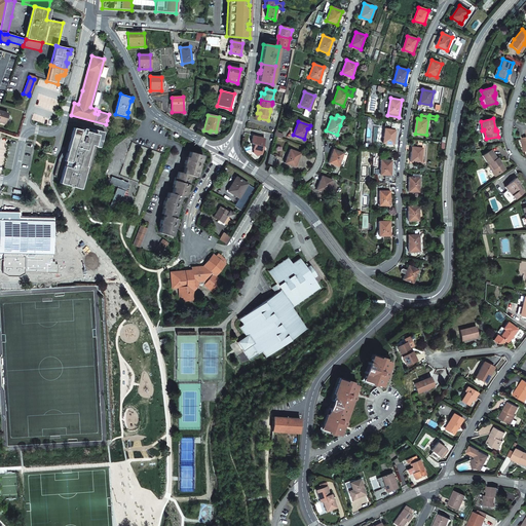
[(65,173),(62,183),(80,188),(86,167),(88,160),(87,160),(92,145),(95,146),(102,148),(106,133),(95,129),(92,134),(88,132),(88,130),(83,129),(83,130),(74,128),(67,152),(65,160),(67,161),(64,173),(65,173)]
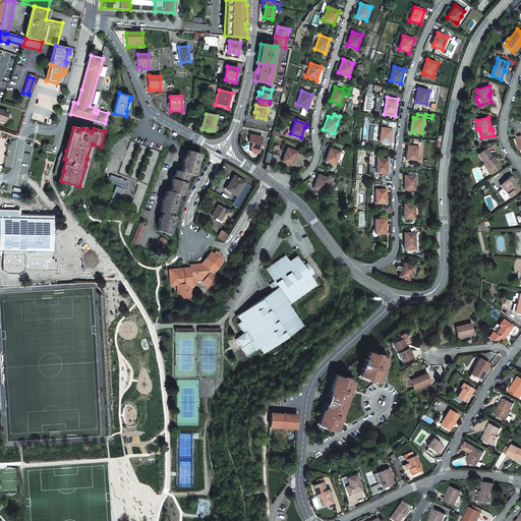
[(380,141),(391,143),(393,129),(382,127),(380,141)]
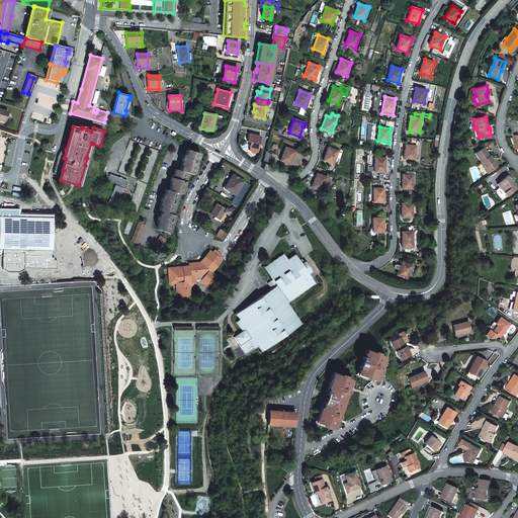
[(259,144),(261,137),(249,134),(247,142),(250,142),(249,147),(250,148),(249,150),(253,154),(256,152),(257,149),(259,150),(260,144),(259,144)]
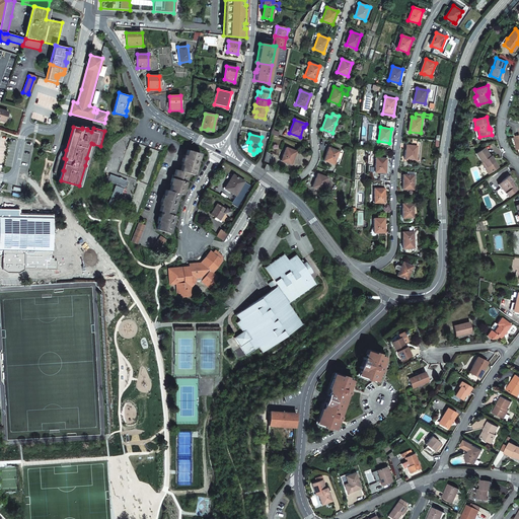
[(405,159),(417,161),(419,147),(408,145),(405,159)]
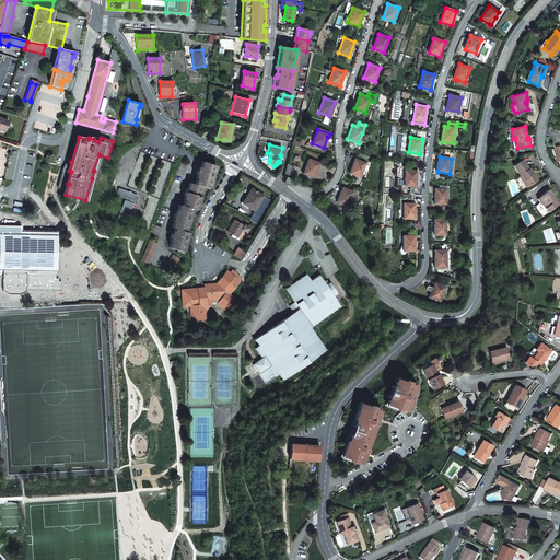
[(349,174),(360,178),(365,163),(354,159),(349,174)]
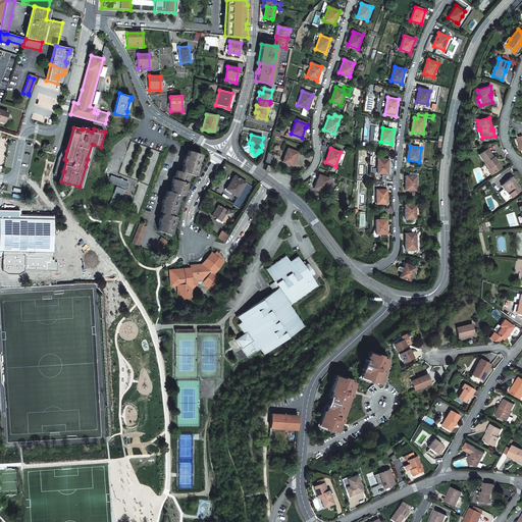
[(281,162),(293,166),(298,153),(286,149),(281,162)]
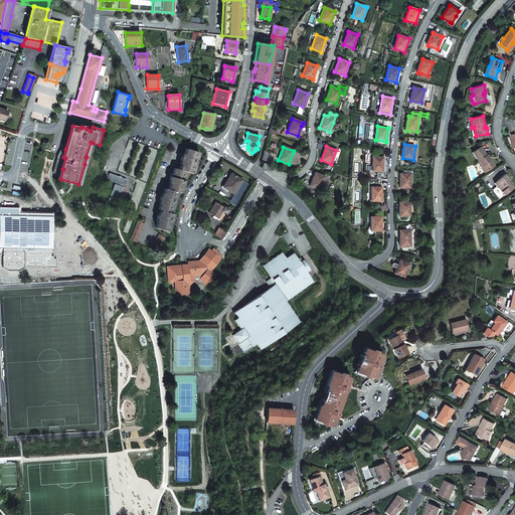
[(472,152),(478,161),(479,160),(486,171),(494,165),(487,154),(486,155),(481,147),(472,152)]
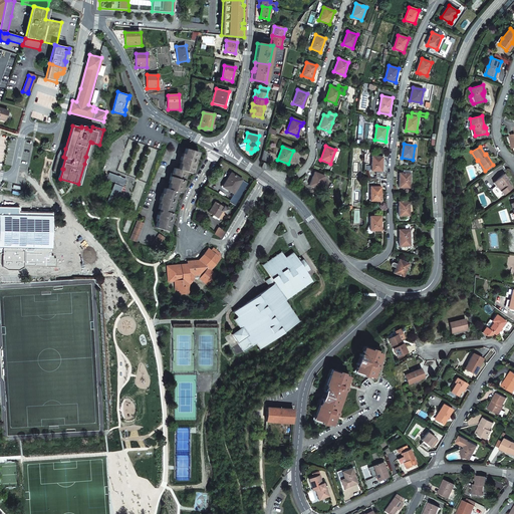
[(166,231),(166,230),(168,225),(167,225),(168,222),(169,223),(172,214),(170,213),(173,201),(173,199),(174,199),(176,192),(180,194),(184,181),(183,181),(184,179),(185,179),(187,173),(192,174),(196,162),(195,162),(196,159),(197,160),(199,154),(186,149),(183,158),(179,170),(174,169),(167,189),(163,188),(157,209),(159,209),(157,214),(156,214),(154,218),(156,218),(153,227),(165,231),(166,231)]
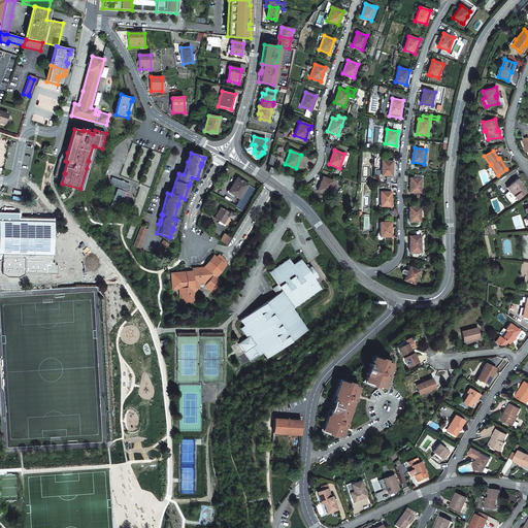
[(268,164),(276,167),(278,160),(270,156),(268,164)]
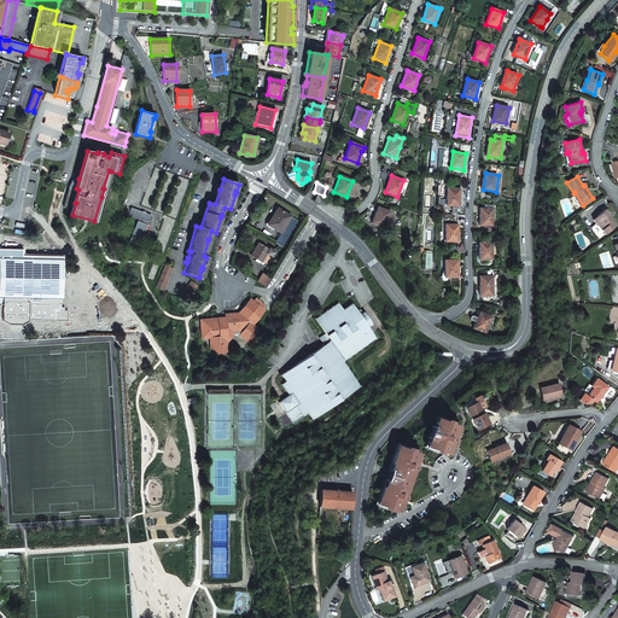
[(448,205),(461,207),(461,188),(448,188),(448,205)]
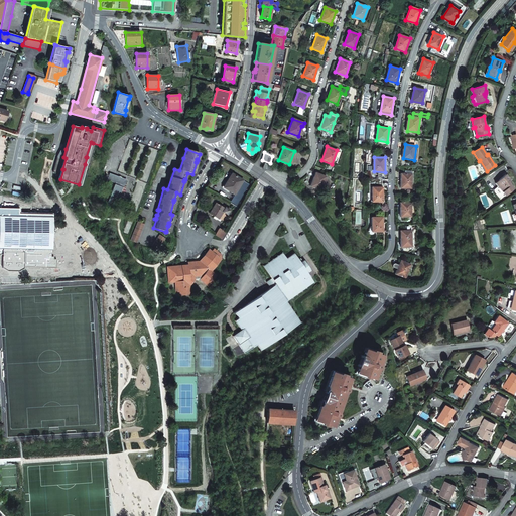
[(480,160),(479,161),(478,161),(485,172),(487,171),(480,160)]
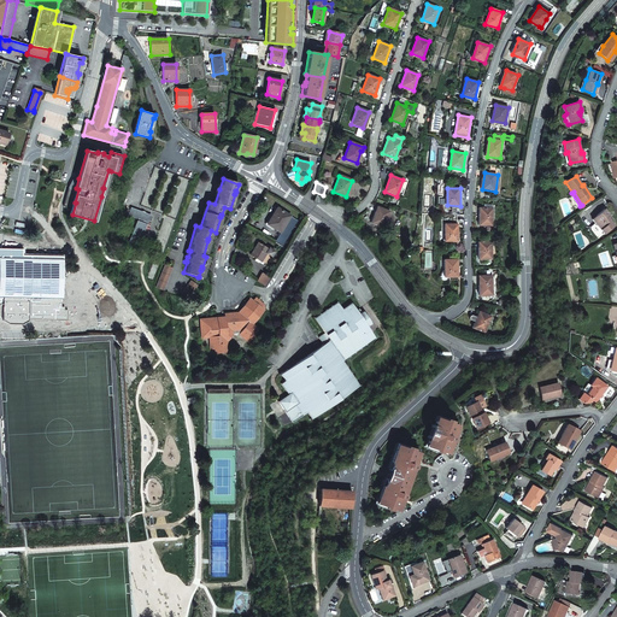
[(481,209),(480,225),(493,227),(493,217),(494,205),(486,205),(485,209),(481,209)]
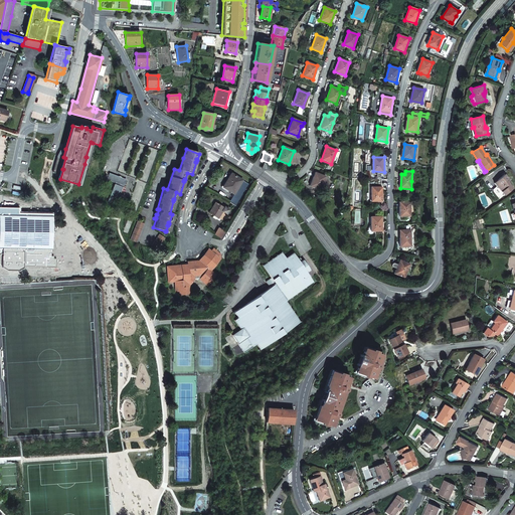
[(116,198),(119,199),(126,179),(111,173),(108,179),(116,182),(109,200),(115,202),(116,198)]
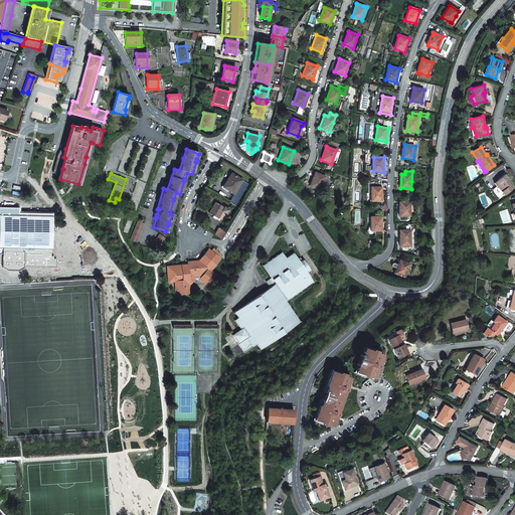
[(229,202),(233,204),(247,183),(231,173),(223,186),(234,193),(229,202)]
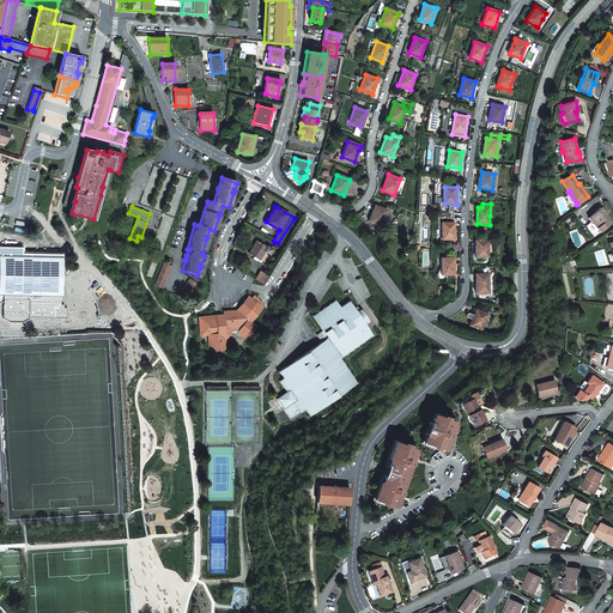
[(369,222),(381,226),(387,210),(375,206),(369,222)]
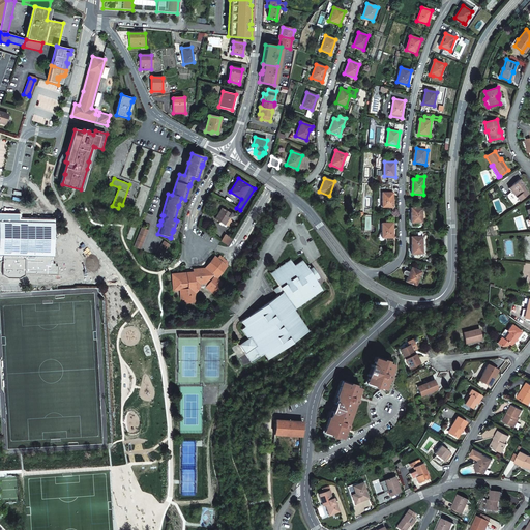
[(527,194),(524,189),(522,187),(523,186),(524,185),(524,184),(523,183),(520,179),(508,188),(511,192),(512,192),(513,193),(507,198),(513,205),(527,194)]
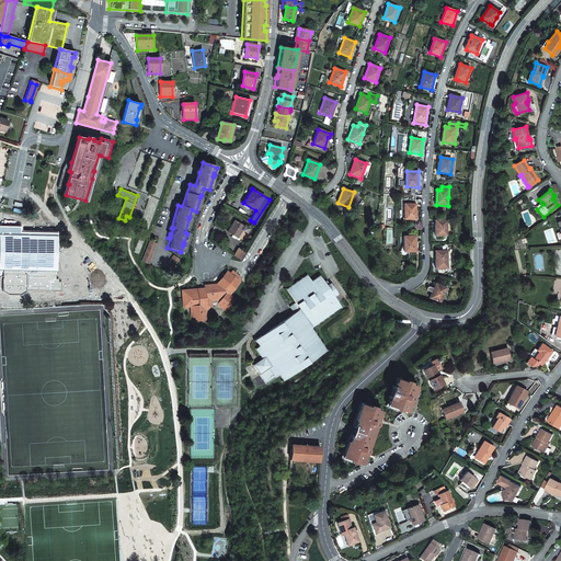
[(254,222),(256,224),(271,201),(270,199),(254,222)]
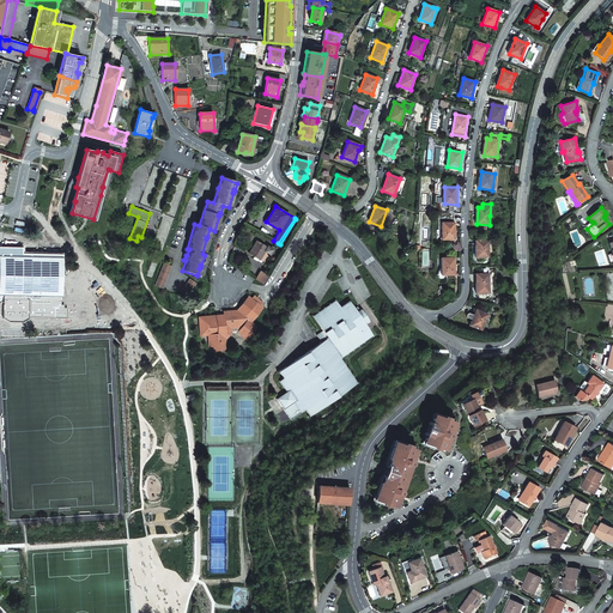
[(455,241),(456,228),(456,223),(443,222),(443,240),(455,241)]
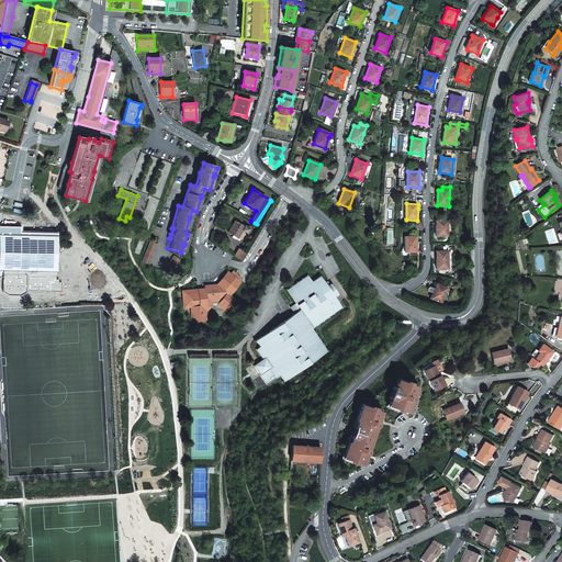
[(452,236),(452,231),(452,218),(444,217),(444,221),(437,220),(436,236),(452,236)]
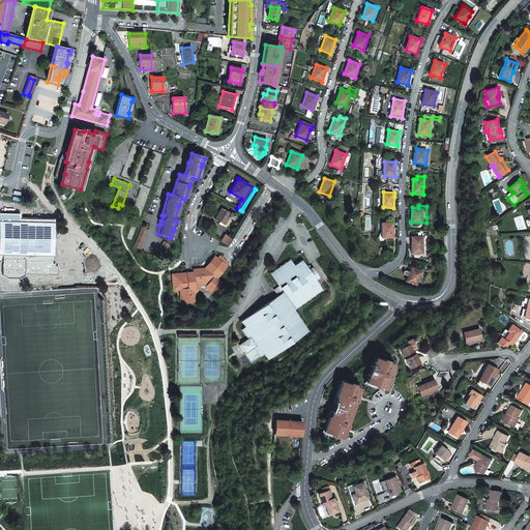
[(229,217),(233,219),(236,215),(226,209),(225,210),(222,208),(215,218),(225,224),(229,217)]
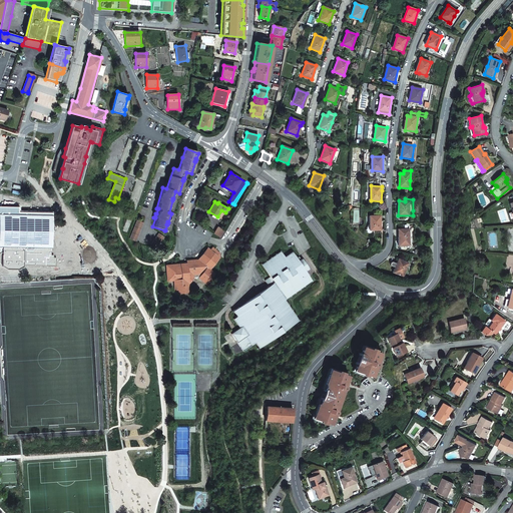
[(19,270),(24,267),(24,266),(55,266),(56,259),(53,259),(53,255),(50,255),(51,215),(0,213),(0,245),(3,246),(3,252),(1,252),(1,253),(3,253),(3,267),(8,270),(19,270)]
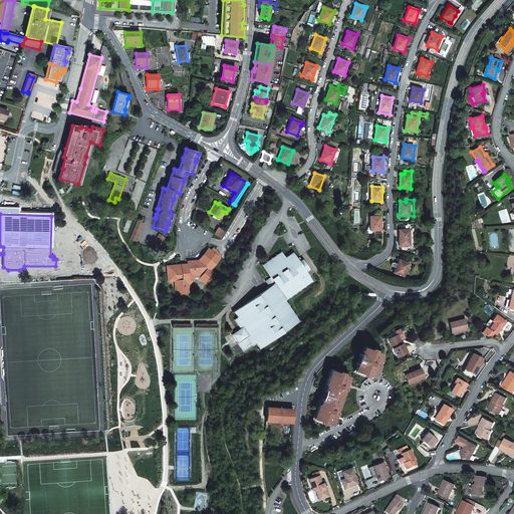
[(370,230),(381,230),(381,216),(369,216),(370,230)]
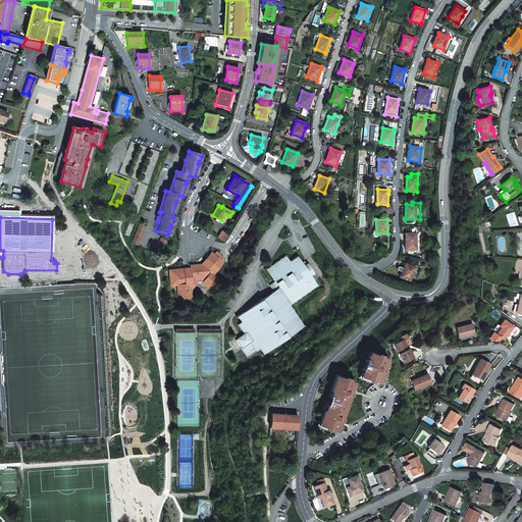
[(145,226),(139,224),(133,243),(139,245),(145,226)]
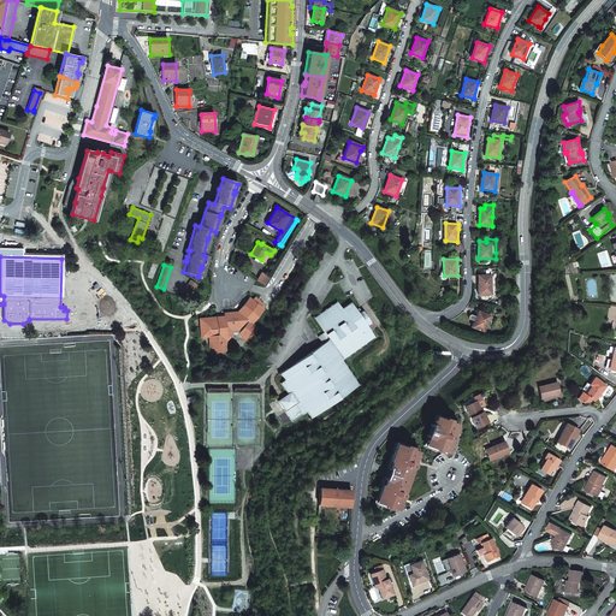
[(261,273),(258,280),(265,285),(270,277),(261,273)]
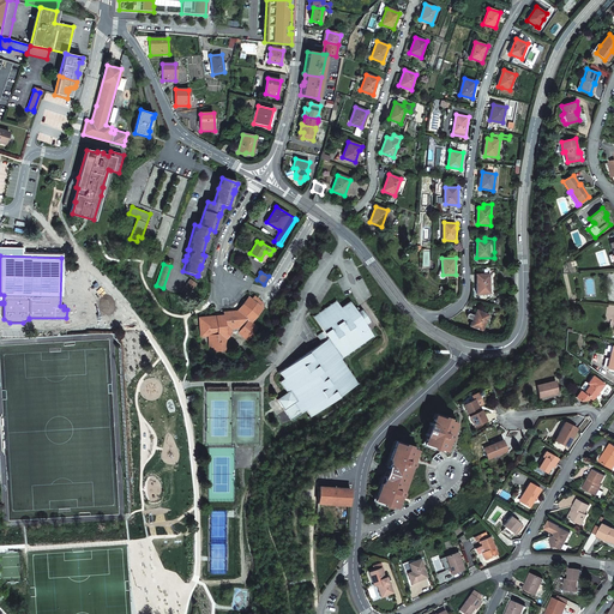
[(489,294),(489,286),(489,274),(477,275),(476,282),(476,294),(489,294)]
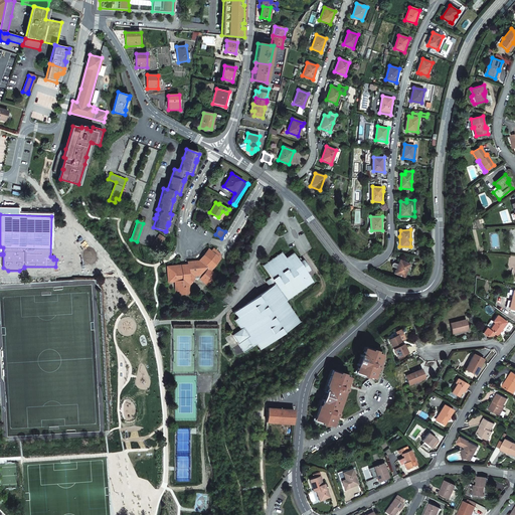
[(163,237),(157,233),(151,243),(156,247),(163,237)]
